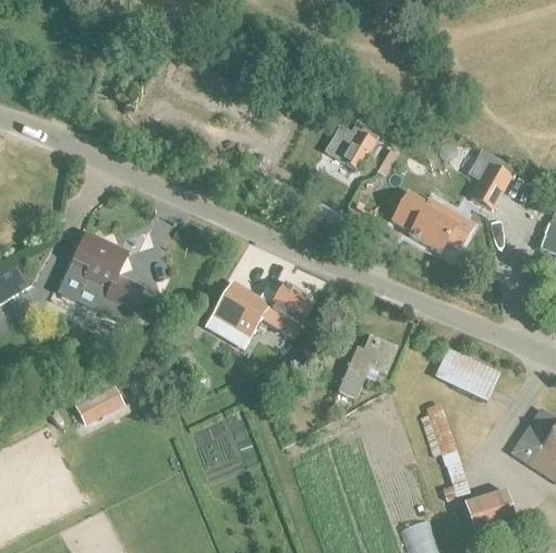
[(339,160),(360,171),(376,143),(378,140),(358,129),(345,152),(339,160)]
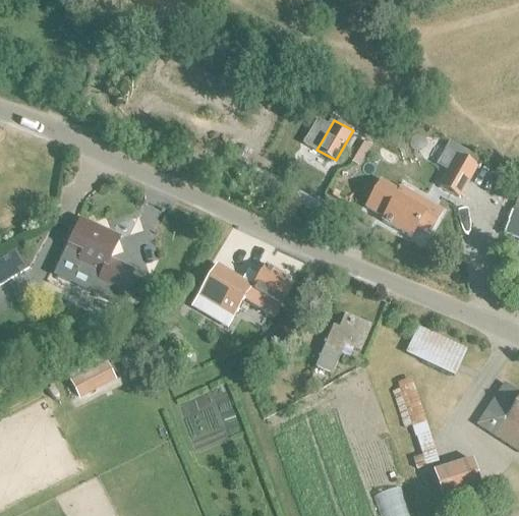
[(363,141),(352,159),(359,164),(370,146),(372,141),(365,137),(363,141)]
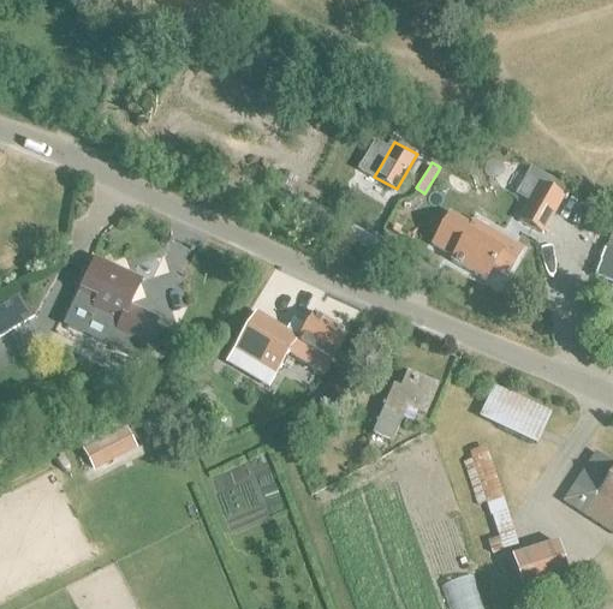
[(535,186),(518,218),(545,232),(560,202),(564,196),(565,193),(564,192),(539,179),(537,181),(535,186)]
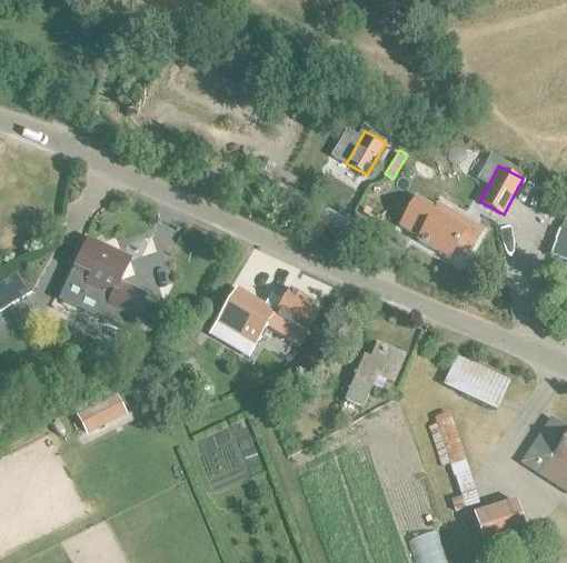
[(417,197),(400,224),(419,235),(417,239),(448,257),(455,245),(467,252),(481,228),(468,220),(438,203),(435,207),(417,197)]
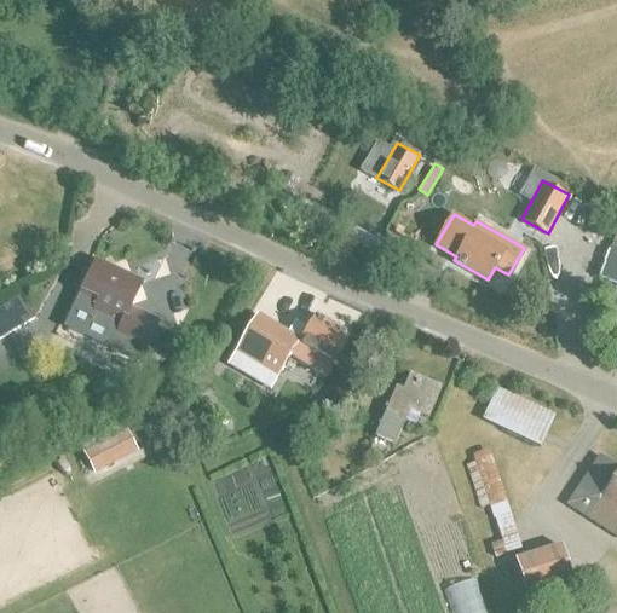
[(616,246),(611,244),(599,278),(616,283),(616,246)]
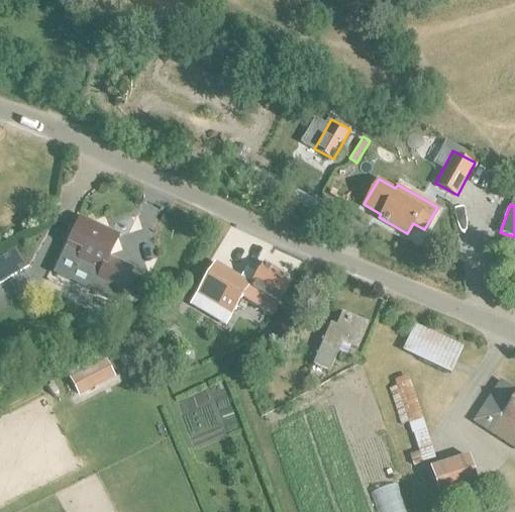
[(67,245),(62,259),(76,265),(98,276),(93,288),(117,299),(121,291),(132,267),(108,256),(118,234),(81,217),(67,245)]
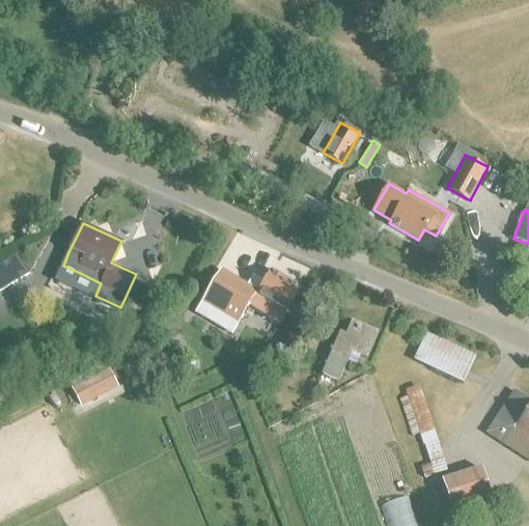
[(0,261),(0,288),(31,270),(18,251),(0,261)]
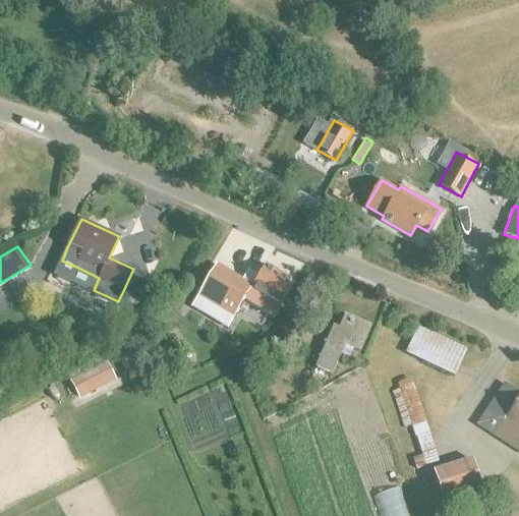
[(242,277),(217,262),(197,293),(234,316),(245,297),(275,316),(295,281),(266,263),(258,273),(248,267),(242,277)]
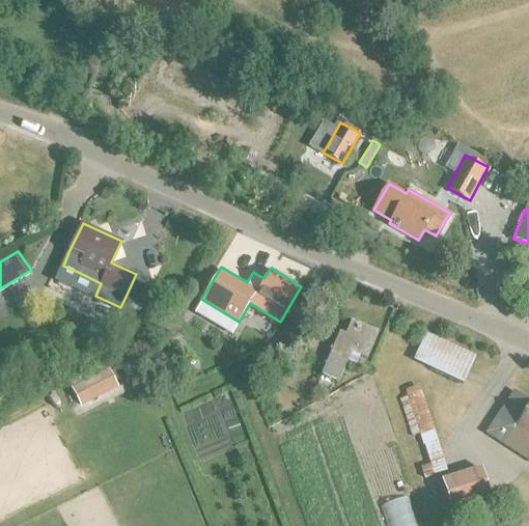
[(322,372),(338,380),(352,349),(367,356),(379,329),(352,317),(345,332),(339,330),(322,372)]
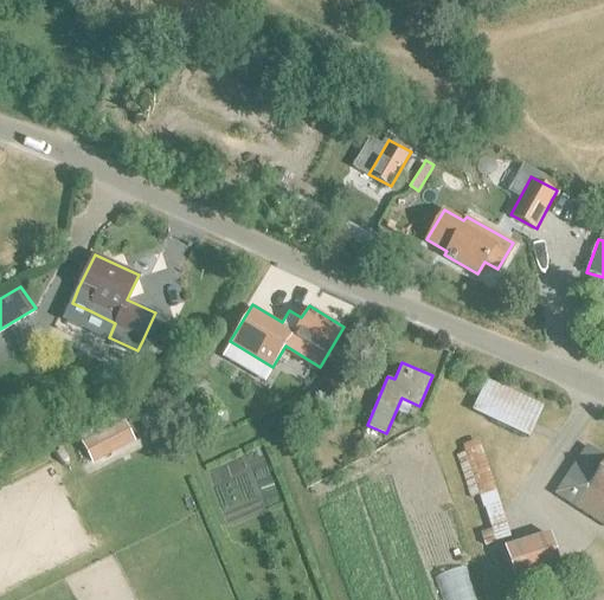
[(473,408),(501,421),(516,389),(488,376),(473,408)]
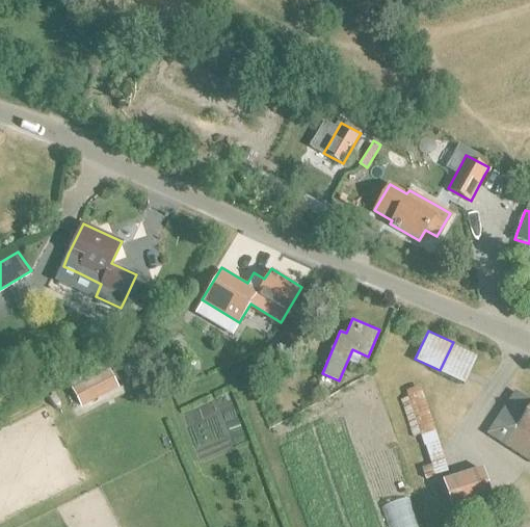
[(453,342),(440,370),(465,381),(477,353),(453,342)]
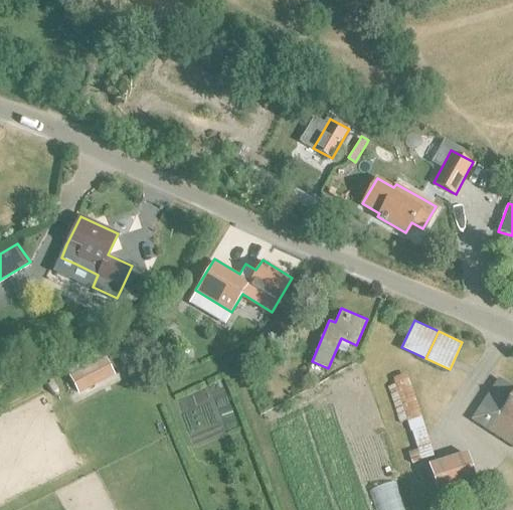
[(107,354),(69,373),(79,392),(116,374),(107,354)]
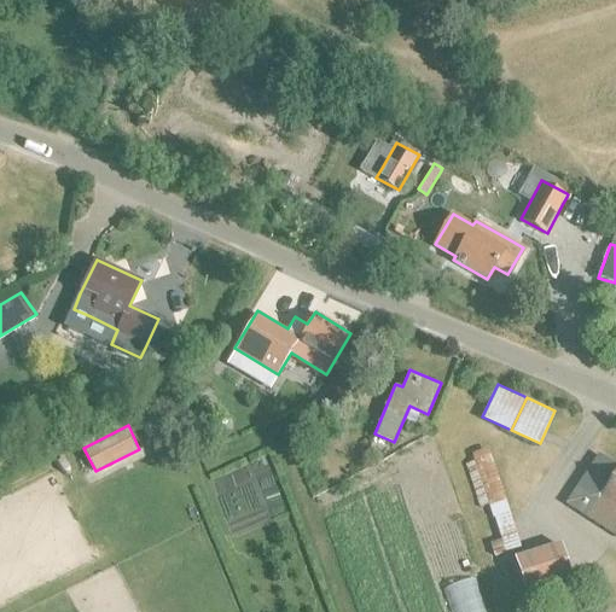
[(490,540),(494,553),(521,545),(489,444),(472,450),(475,458),(468,460),(481,505),(489,502),(494,516),(495,514),(501,536),(490,540)]
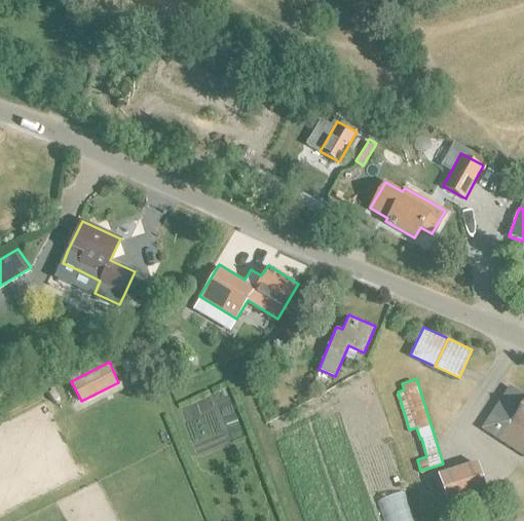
[(523,394),(510,384),(482,426),(523,453),(523,394)]
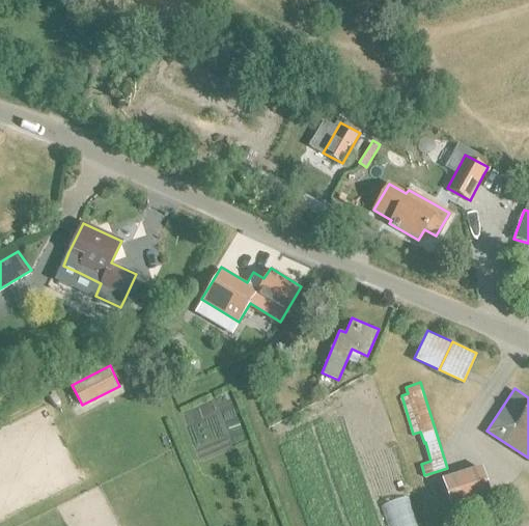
[(442,478),(451,509),(492,496),(481,465),(442,478)]
